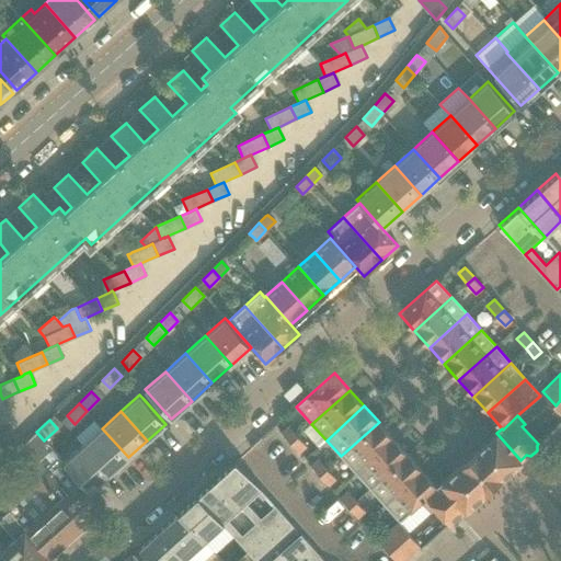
[(355,472),(393,438),(379,422),(341,456),(355,472)]
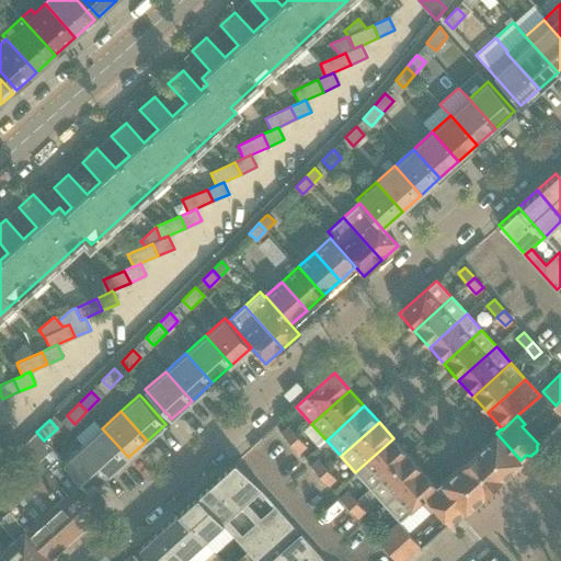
[(290,443),(298,436),(288,426),(282,432),(290,443)]
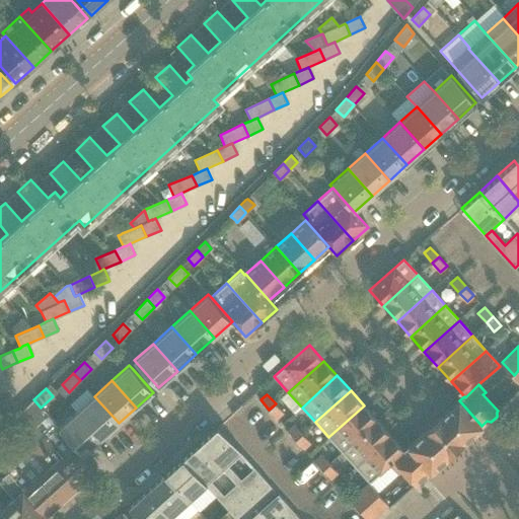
[(101,439),(119,423),(94,396),(77,412),(101,439)]
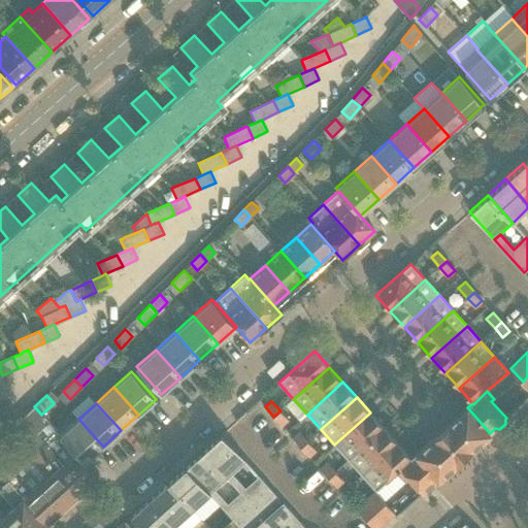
[(41,416),(41,415),(34,406),(15,425),(30,441),(48,423),(41,416)]
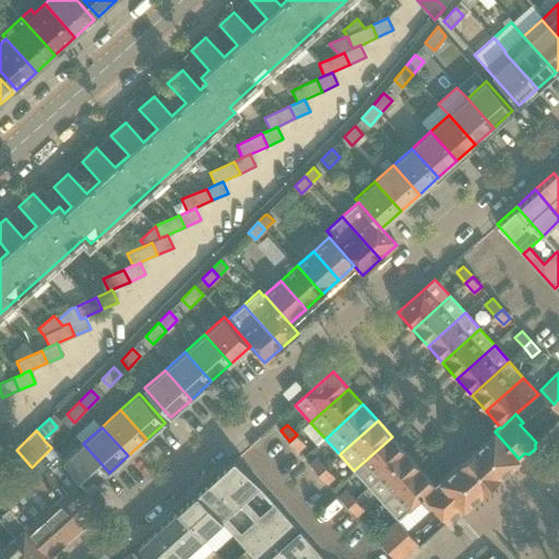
[(450,472),(440,480),(464,508),(480,492),(485,489),(486,488),(494,480),(497,478),(499,476),(502,473),(519,459),(495,431),(485,440),(478,445),(474,450),(473,451),(470,454),(462,461),(460,462),(456,465),(450,472)]
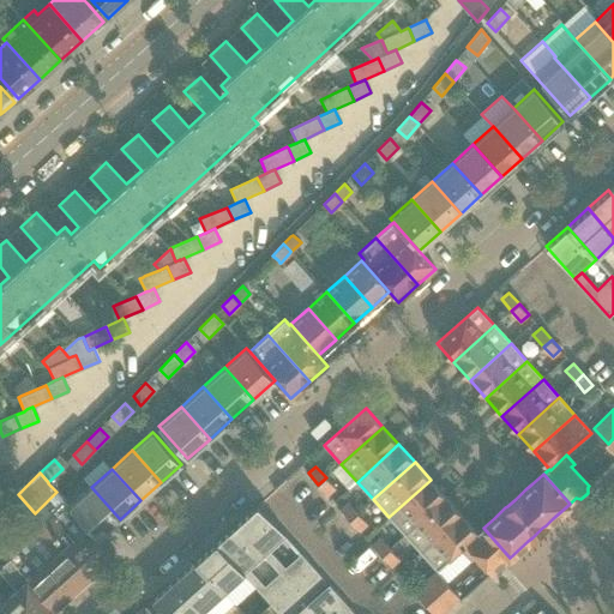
[(326,477),(318,485),(327,494),(335,488),(326,477)]
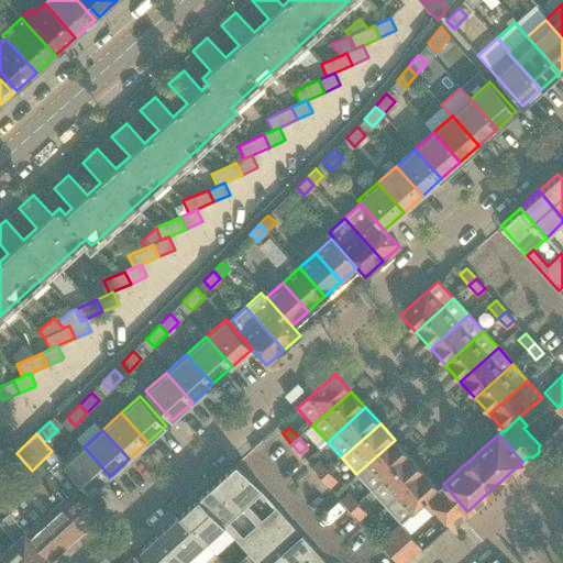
[(372,490),(409,456),(395,440),(356,474),(372,490)]
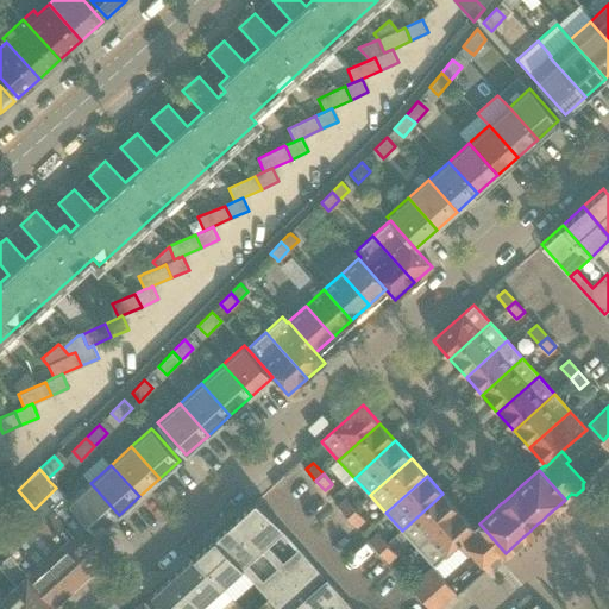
[(70,501),(69,502),(86,521),(87,522),(98,534),(104,528),(106,527),(119,515),(90,483),(70,501)]
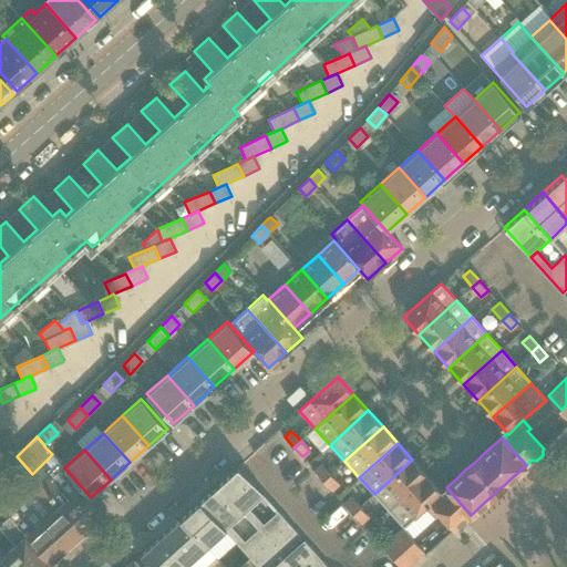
[(389,511),(428,476),(412,460),(374,494),(389,511)]
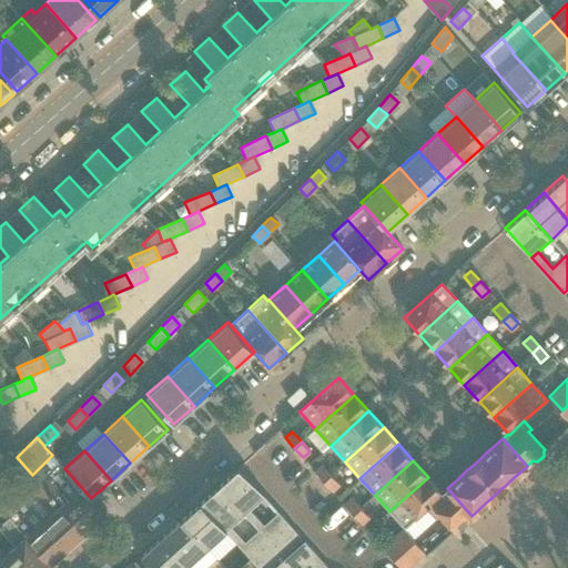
[(0,479),(12,468),(0,463),(0,479)]
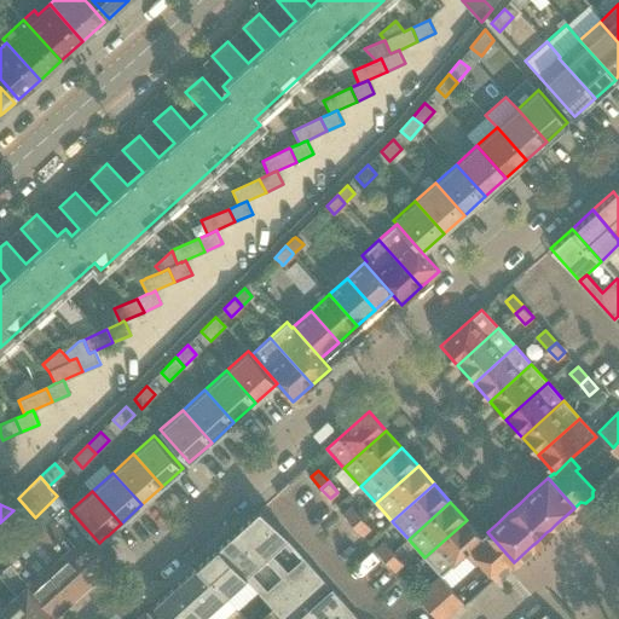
[(353,525),(360,518),(351,505),(342,513),(353,525)]
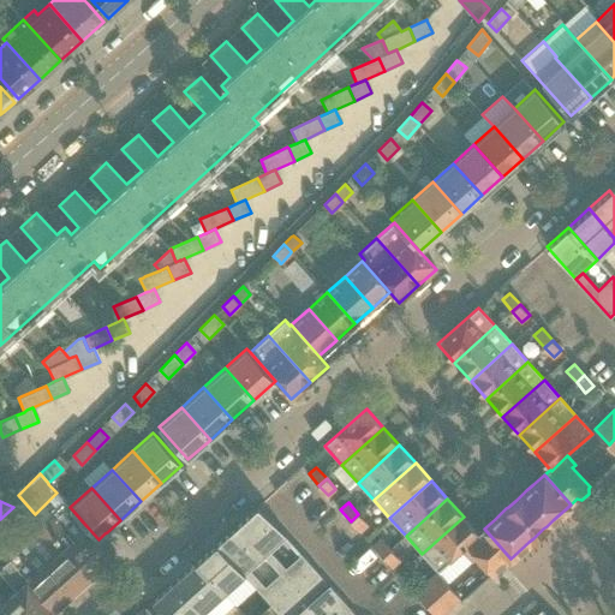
[(55,513),(43,524),(93,578),(115,557),(99,539),(88,527),(87,526),(70,507),(66,503),(55,513)]
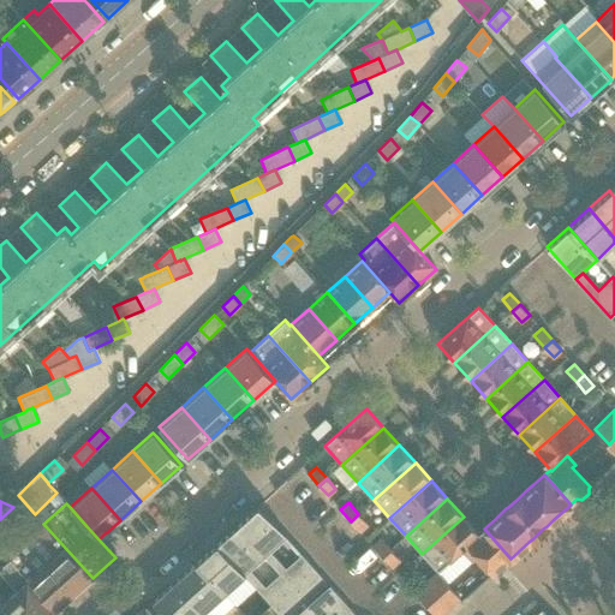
[(300,596),(322,577),(302,554),(285,569),(270,551),(286,537),(257,506),(237,524),(266,556),(281,573),(300,596)]
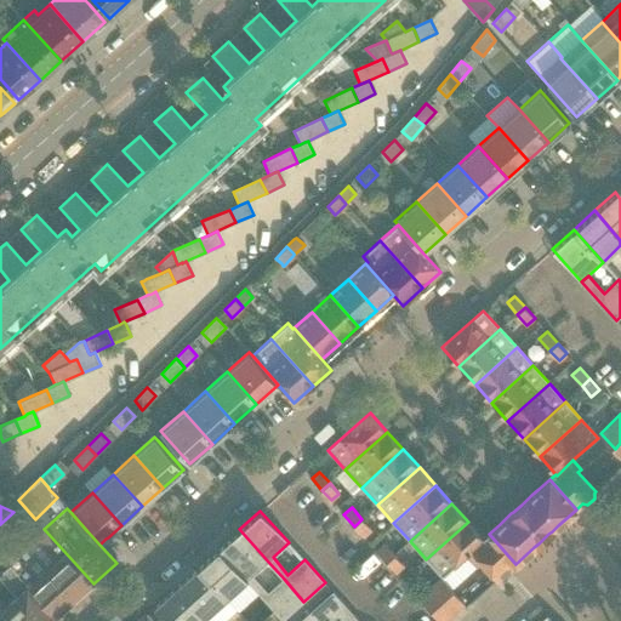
[(362,519),(354,527),(363,536),(371,529),(362,519)]
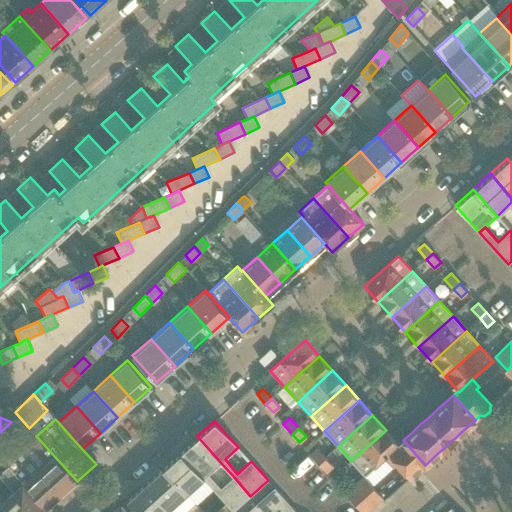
[(398,444),(386,430),(351,461),(365,476),(386,457),(399,445),(398,444)]
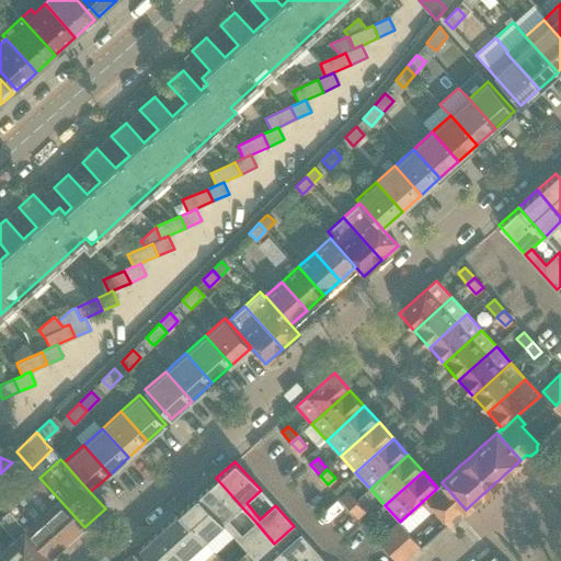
[(39,478),(15,499),(30,514),(37,507),(68,542),(84,527),(39,478)]
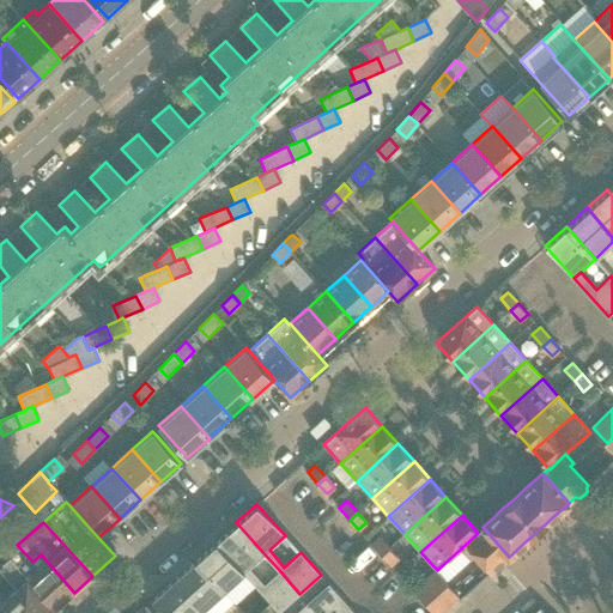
[(279,612),(299,594),(280,571),(265,586),(249,569),(265,554),(236,522),(214,541),(243,574),(269,602),(279,612)]
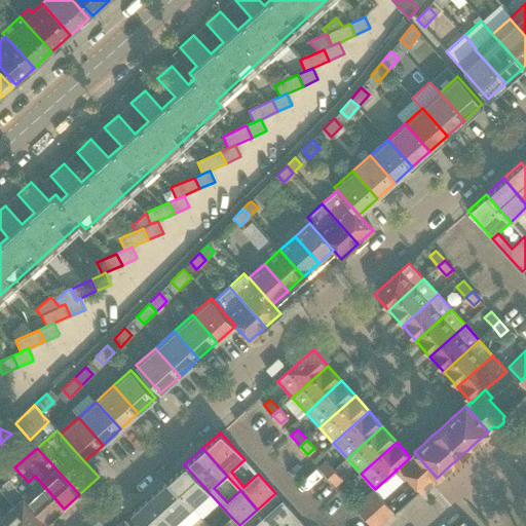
[(0,451),(0,468),(48,523),(64,509),(35,476),(28,482),(14,467),(0,451)]
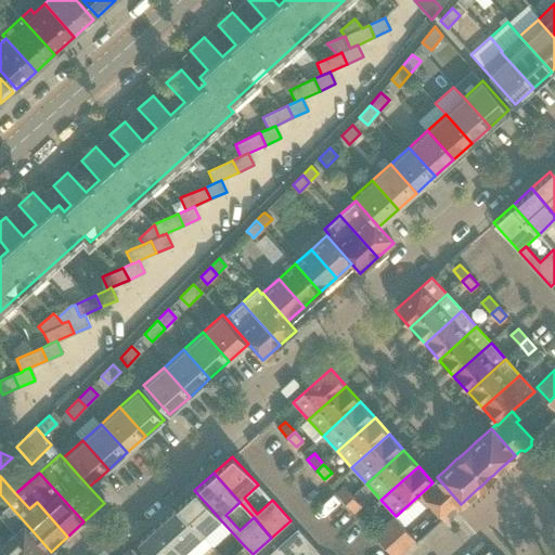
[(457,507),(461,504),(437,477),(431,481),(433,482),(418,495),(425,504),(429,500),(446,518),(447,517),(451,517),(457,512),(457,507)]
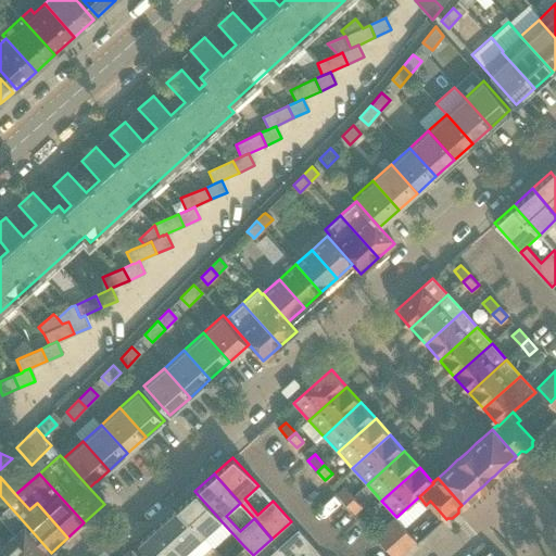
[(346,503),(353,497),(344,487),(337,493),(346,503)]
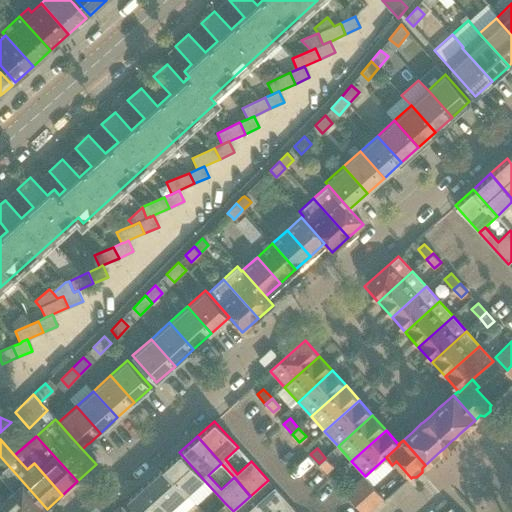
[(203,479),(179,452),(162,467),(186,494),(203,479)]
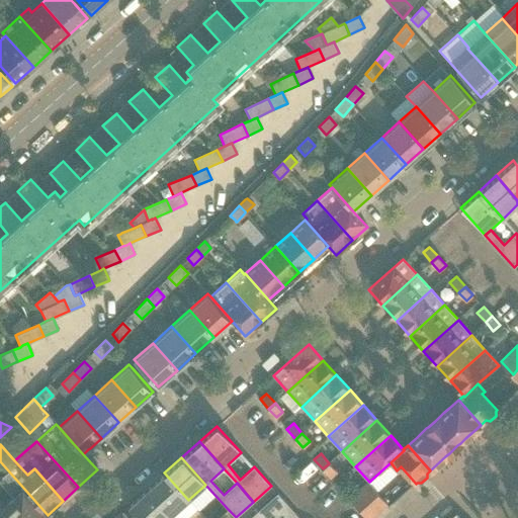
[(337,471),(329,463),(323,468),(330,478),(337,471)]
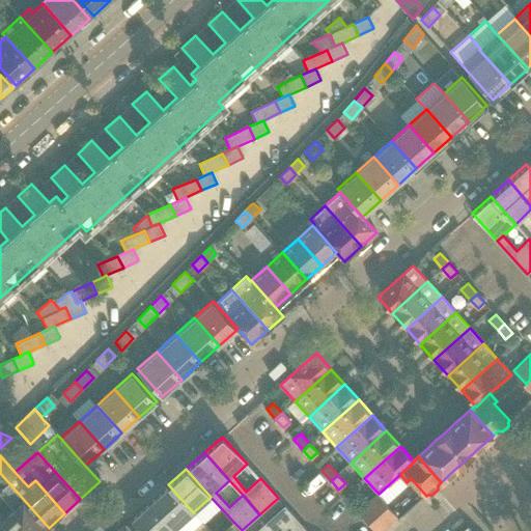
[(8,483),(0,491),(0,494),(14,509),(2,520),(11,530),(44,530),(49,528),(8,483)]
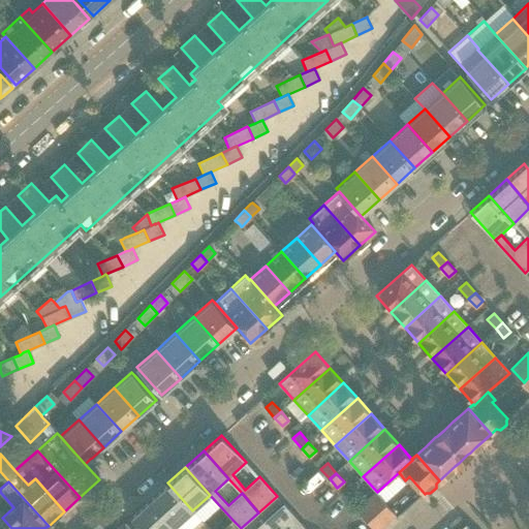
[(167,483),(149,500),(176,528),(190,528),(200,520),(192,510),(167,483)]
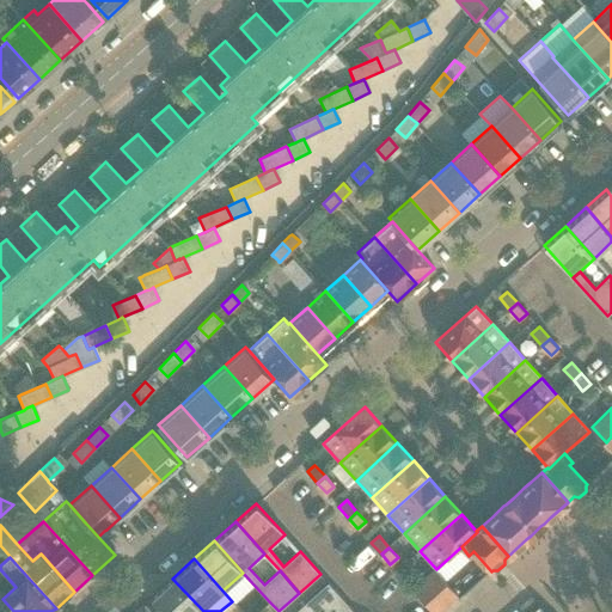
[(436,593),(447,583),(438,574),(427,582),(436,593)]
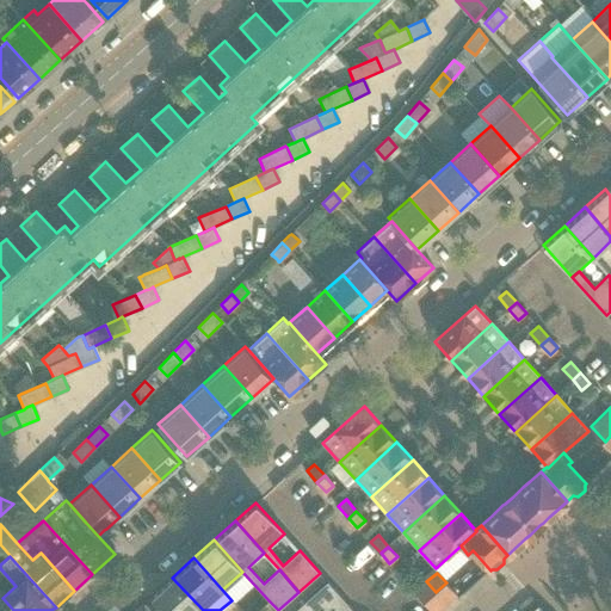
[(203,610),(172,578),(150,597),(164,610),(203,610)]
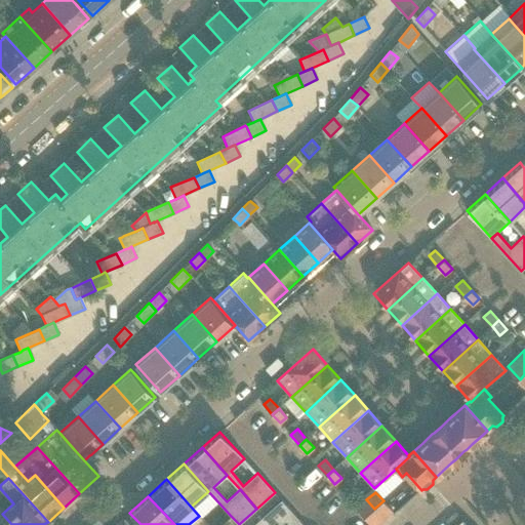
[(304,524),(281,499),(264,516),(271,524),(292,524),(293,524),(304,524)]
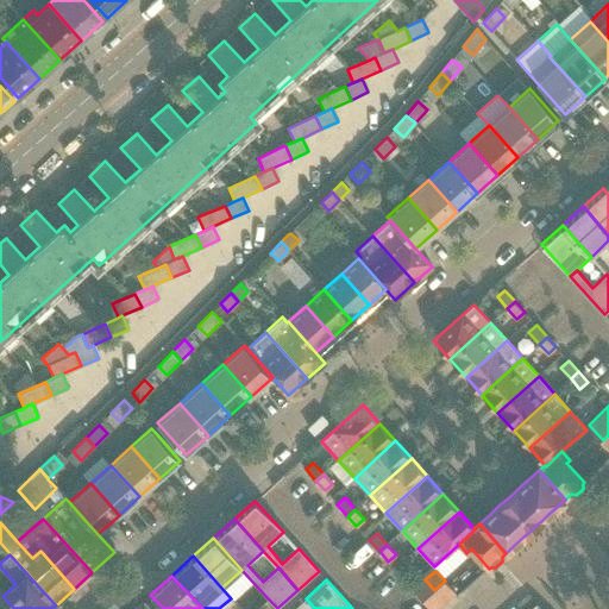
[(424,601),(434,590),(425,579),(414,590),(424,601)]
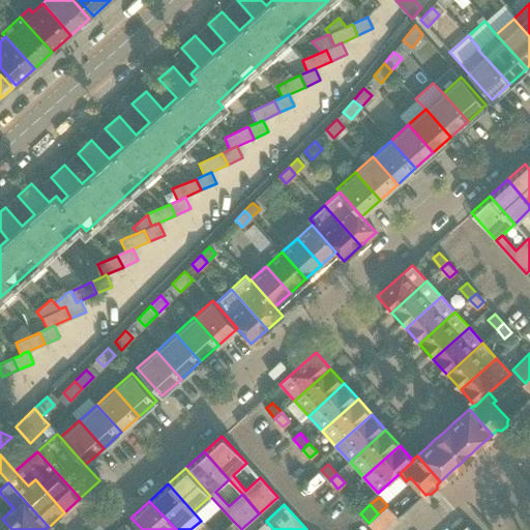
[(387,524),(396,516),(387,505),(378,513),(387,524)]
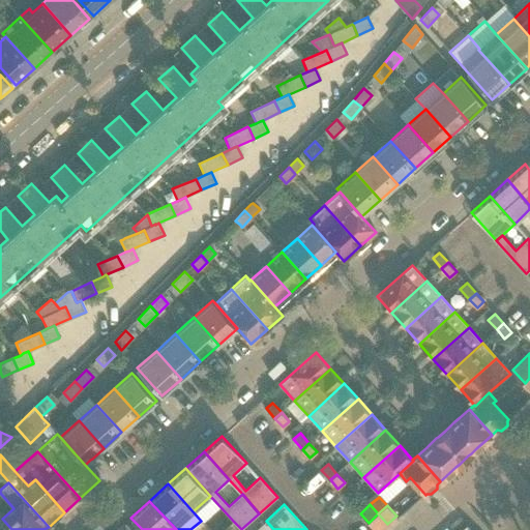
[(375,529),(380,529),(387,524),(378,513),(369,523),(375,529)]
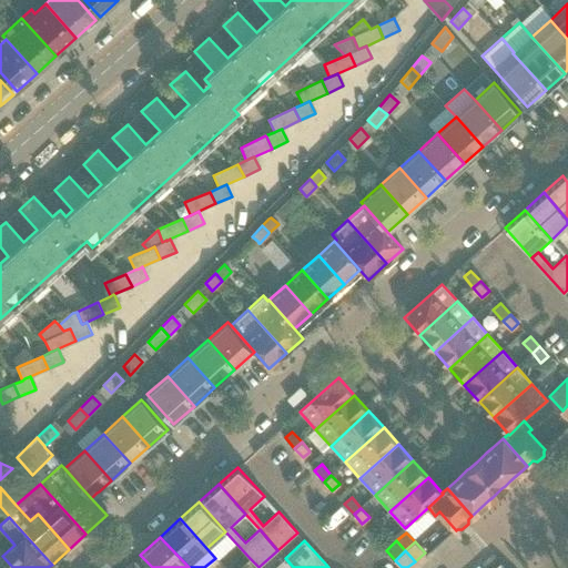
[(12,567),(2,556),(0,557),(0,567),(12,567)]
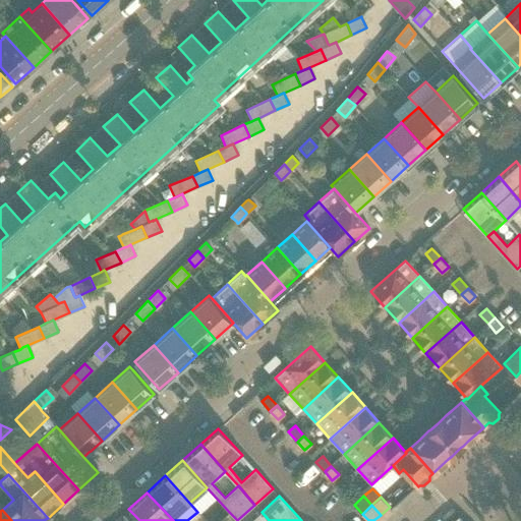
[(269,520),(262,512),(250,520),(269,520)]
